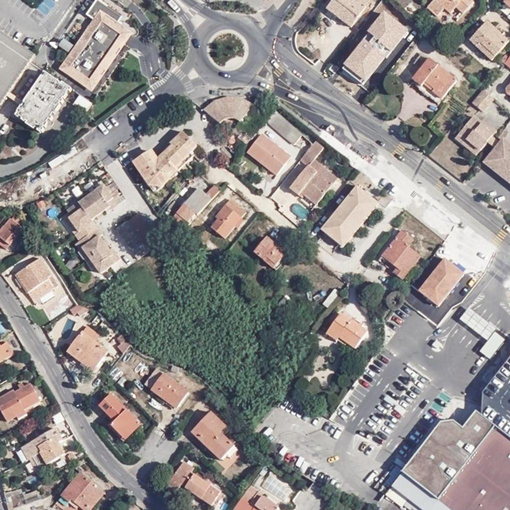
[(89,89),(130,31),(117,22),(122,15),(100,0),(94,0),(85,14),(93,19),(59,68),(89,89)]
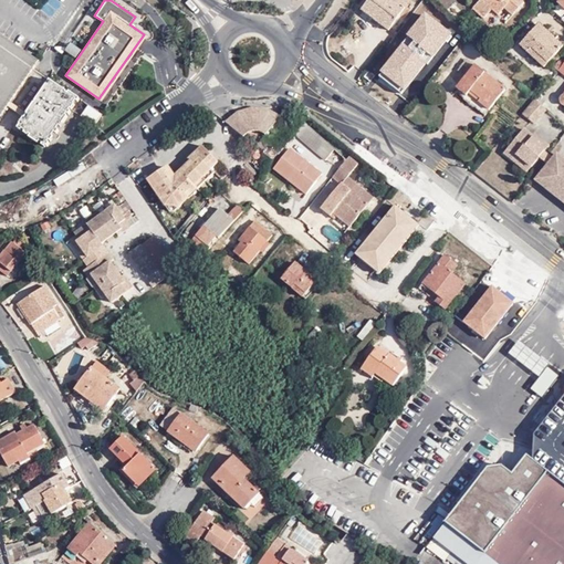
[(366,0),(359,9),(386,29),(408,0),(366,0)]
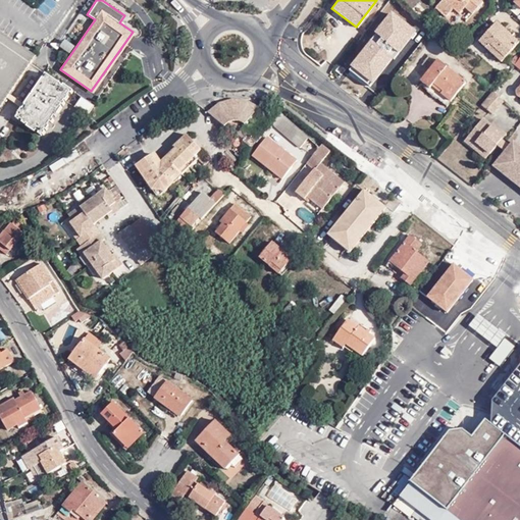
[(438,0),(433,6),(444,15),(452,7),(458,12),(463,6),(470,13),(481,1),(480,0),(438,0)]
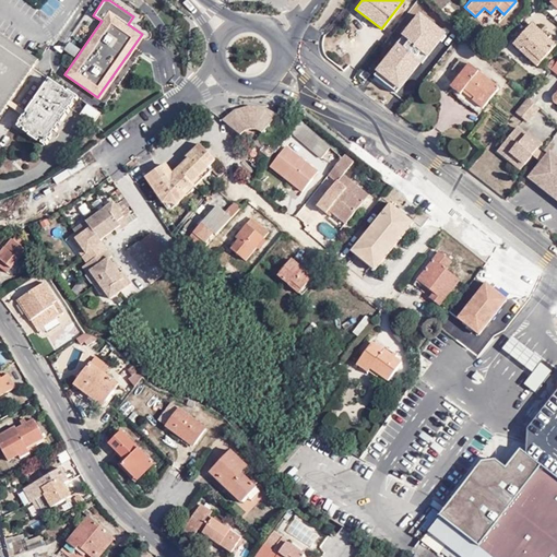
[(372,75),(393,92),(412,67),(405,61),(411,55),(417,60),(425,50),(423,49),(438,31),(418,14),(401,36),(403,37),(372,75)]
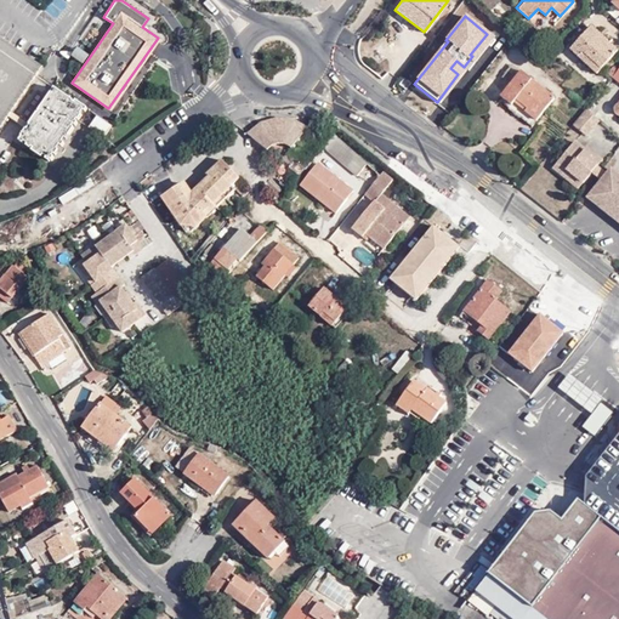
[(581,51),(600,68),(617,49),(590,24),(568,49),(577,56),(581,51)]
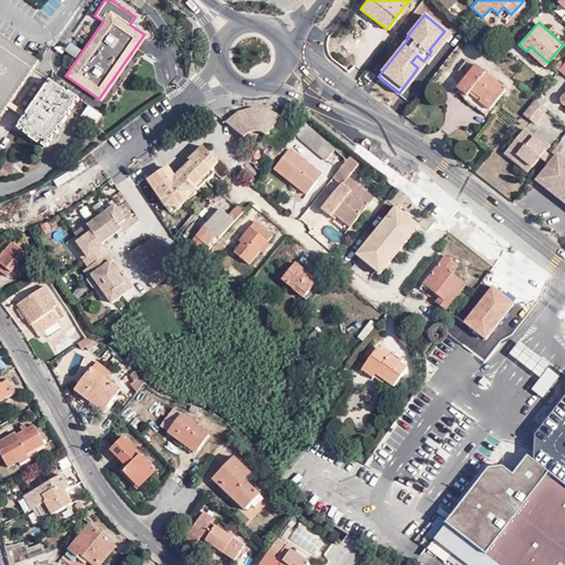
[(38,60),(0,34),(0,113),(6,105),(22,116),(18,122),(19,123),(16,127),(45,147),(79,98),(68,90),(68,91),(49,79),(26,112),(9,101),(38,60)]
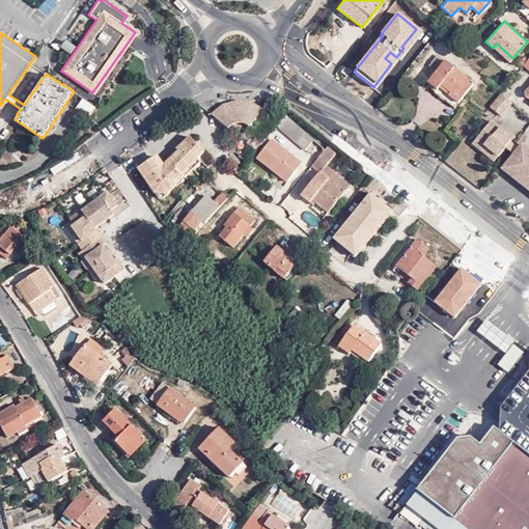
[(59,48),(68,53),(73,46),(63,40),(59,48)]
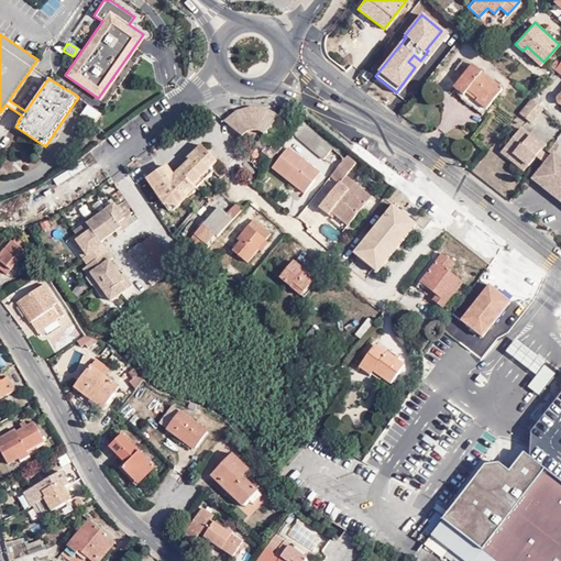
[(539,66),(543,62),(527,46),(523,51),(539,66)]
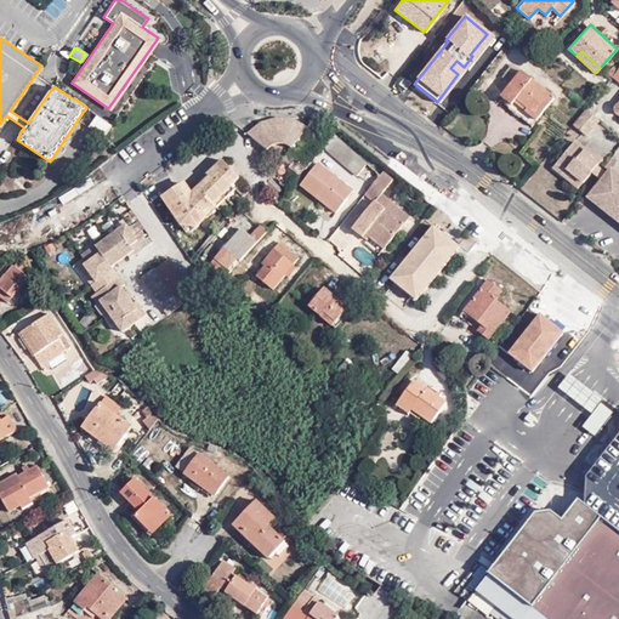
[(472,56),(464,67),(467,69),(476,58),(472,56)]
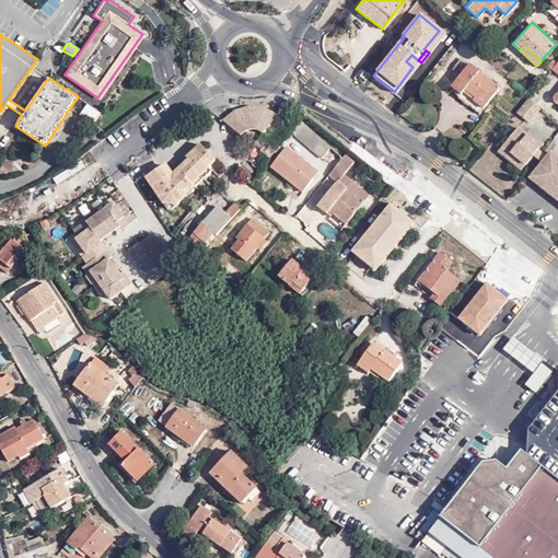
[(406,61),(413,67),(418,60),(411,55),(406,61)]
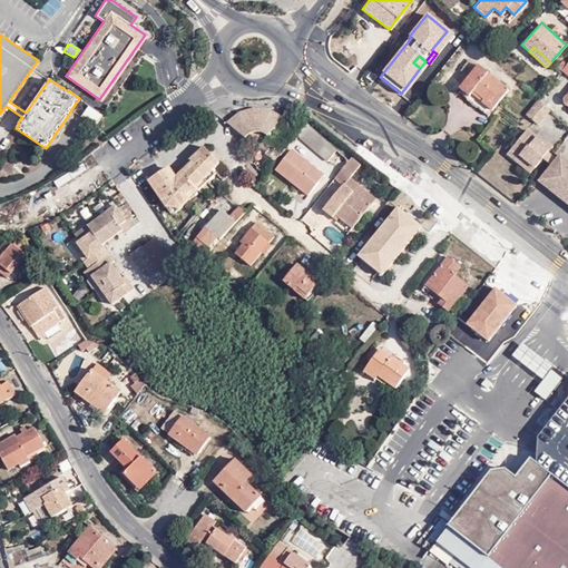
[(468,58),(459,69),(467,76),(477,65),(468,58)]
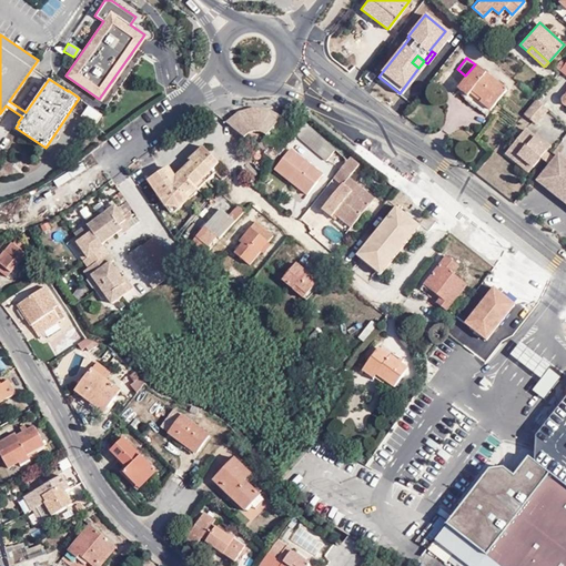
[(478,100),(488,109),(505,89),(475,64),(465,76),(456,87),(466,95),(471,90),(481,98),(478,100)]
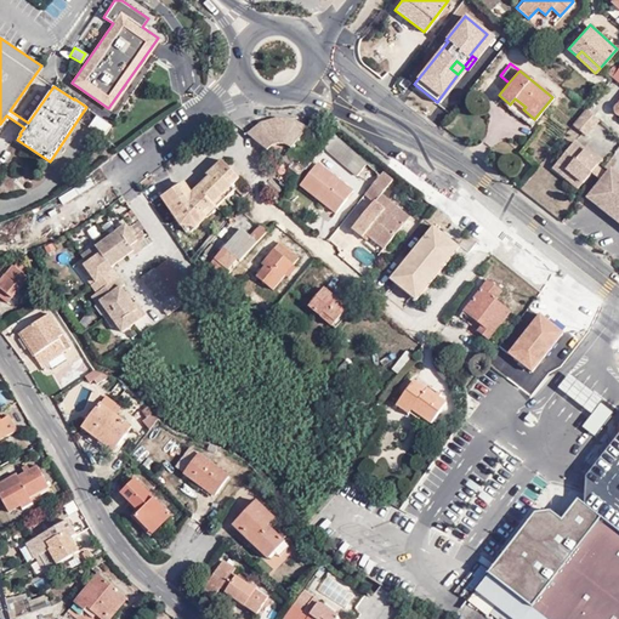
[(531,125),(534,119),(523,109),(526,107),(515,98),(510,104),(507,107),(531,125)]
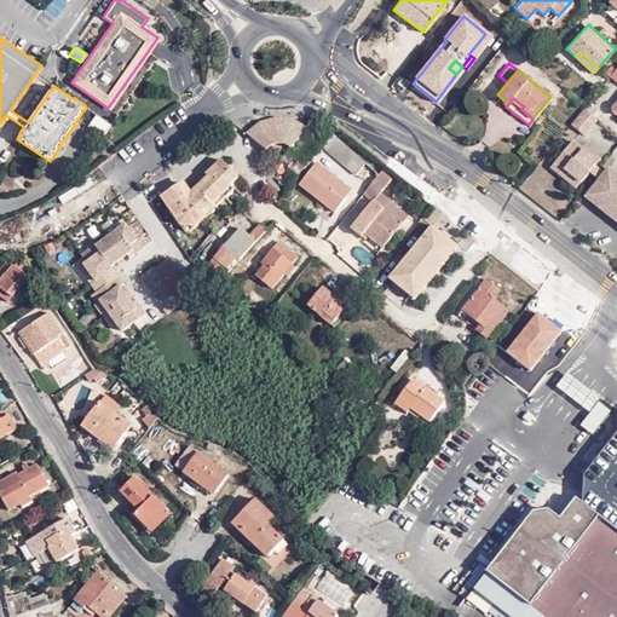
[(583,107),(570,124),(582,134),(595,119),(583,107)]
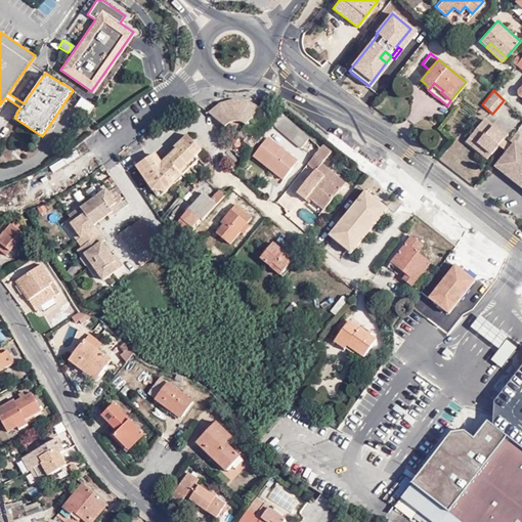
[(93,105),(80,96),(74,106),(86,116),(93,105)]
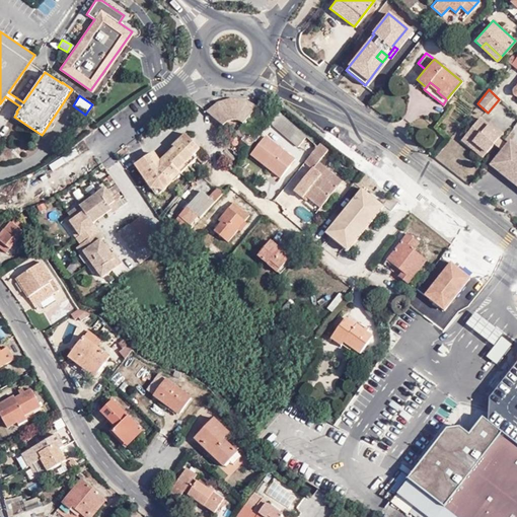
[(219,105),(208,114),(222,125),(226,122),(228,121),(232,120),(237,120),(241,123),(237,127),(243,133),(239,138),(248,146),(265,127),(257,121),(260,118),(251,111),(253,109),(242,103),(230,101),(219,105)]
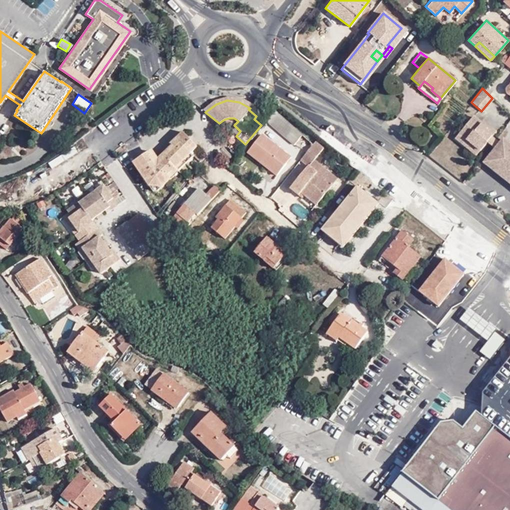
[(301,133),(274,110),(265,120),(292,144),(301,133)]
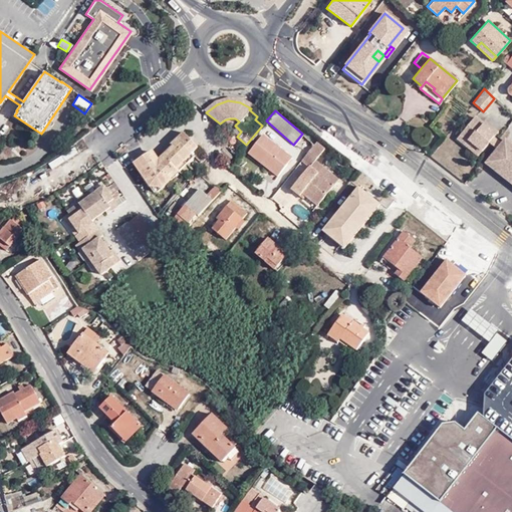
[(481,151),(488,143),(493,136),(493,135),(487,130),(489,128),(483,122),(474,115),(460,134),(481,151)]
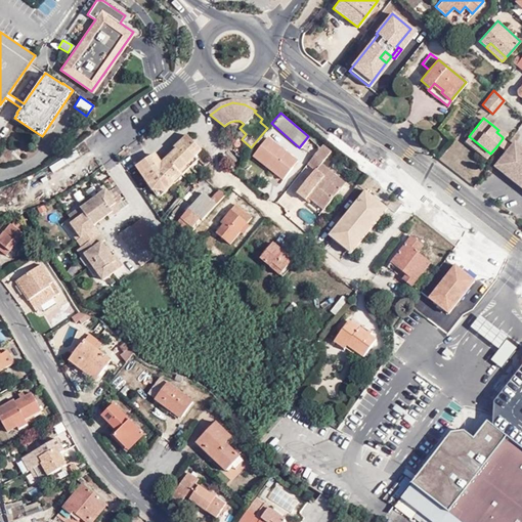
[(496,132),(503,137),(507,133),(493,123),(492,125),(498,130),(496,132)]
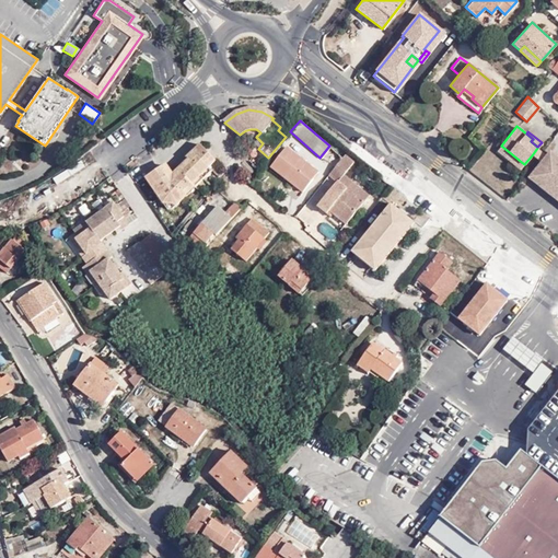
[(206,163),(212,157),(199,142),(185,155),(187,158),(190,161),(170,179),(159,165),(144,176),(165,208),(172,208),(211,169),(208,166),(206,163)]
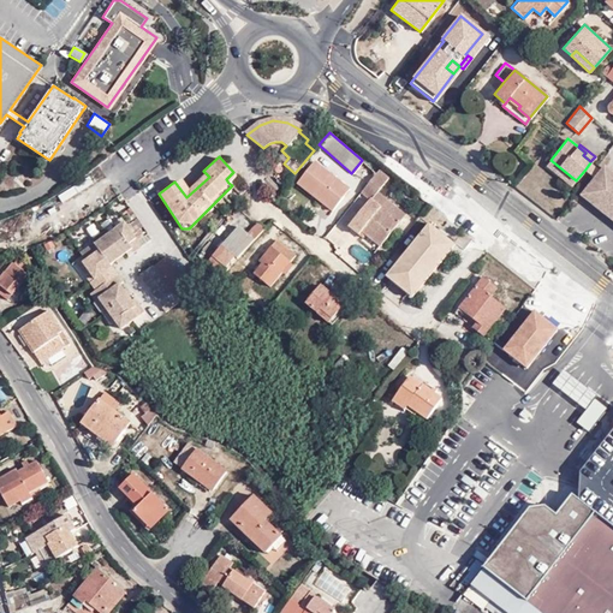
[(331,209),(349,188),(314,160),(296,182),(331,209)]
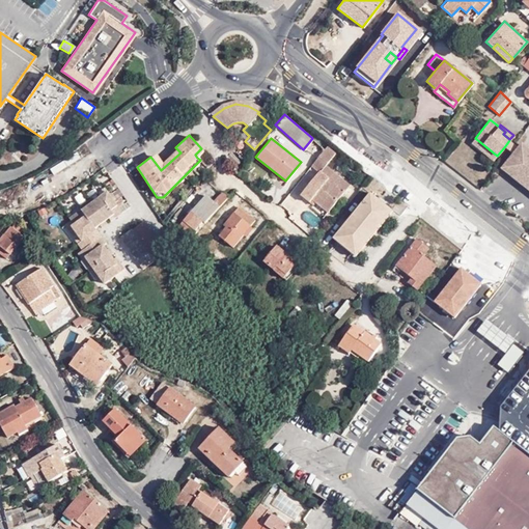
[(493,160),(497,156),(475,138),(471,142),(493,160)]
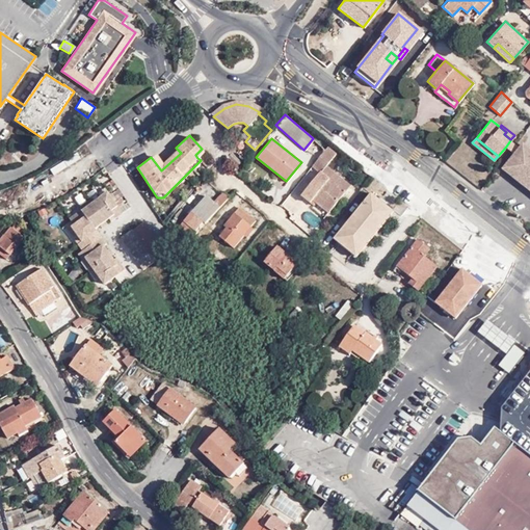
[(505,148),(513,154),(519,147),(510,140),(505,148)]
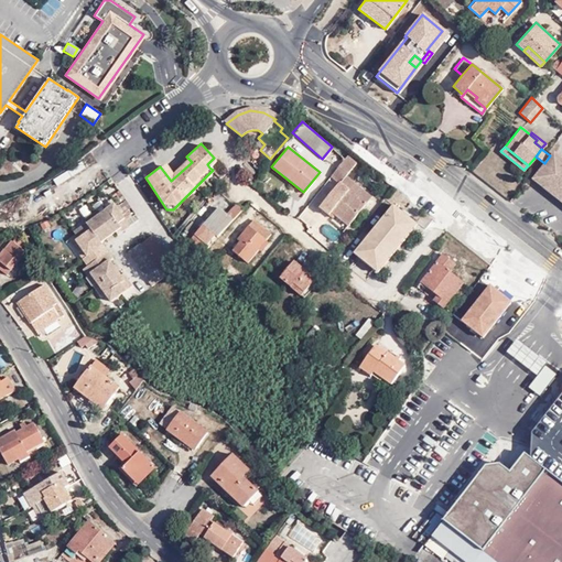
[(561,159),(553,152),(551,155),(561,164),(561,159)]
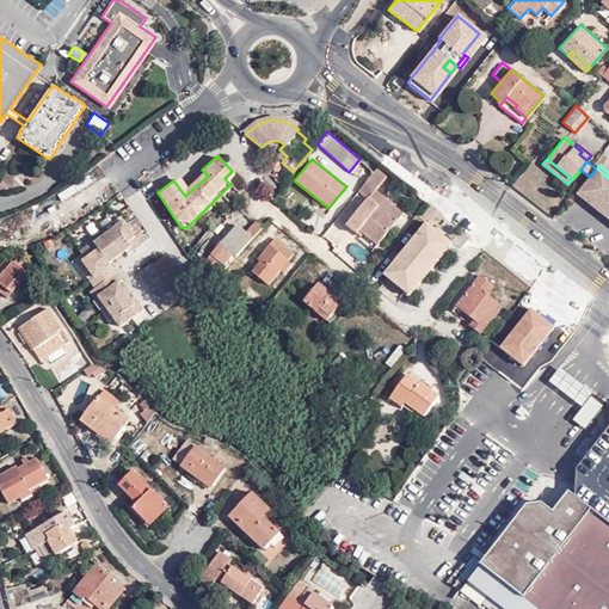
[(373,168),(356,190),(365,198),(345,223),(356,232),(358,229),(376,243),(401,210),(374,188),(383,176),(373,168)]
